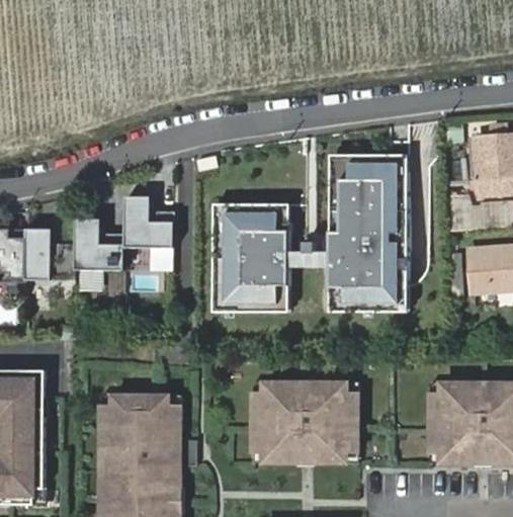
[(512,136),(474,139),(477,194),(512,191),(512,136)]
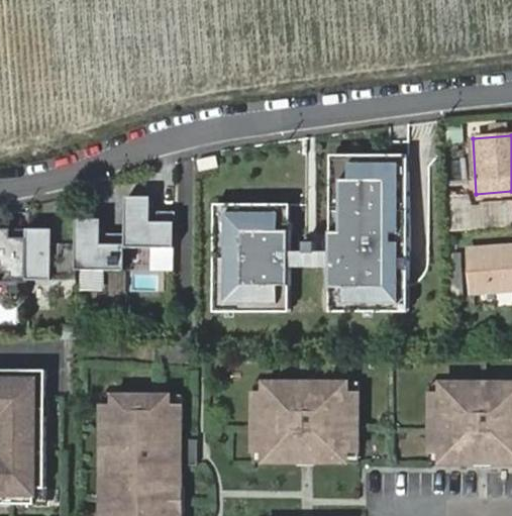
[(403,157),(326,157),(327,264),(327,313),(404,313),(404,283),(403,157)]
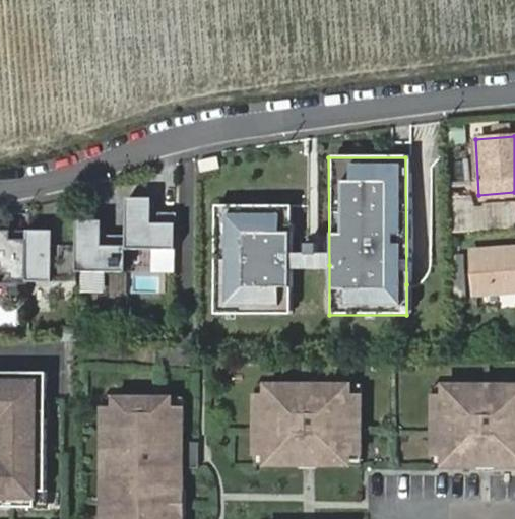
[(470,195),(446,196),(448,230),(471,229),(470,195)]
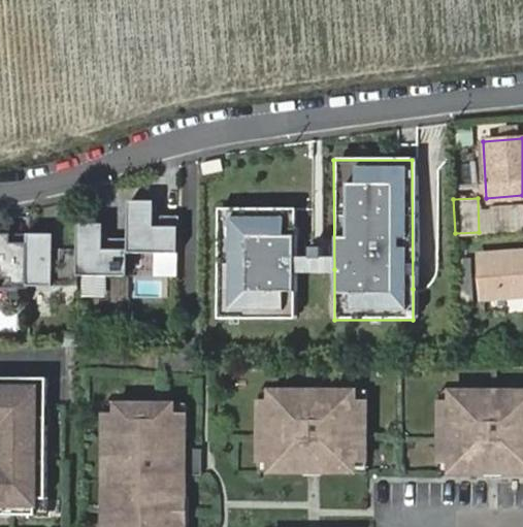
[(174,255),(175,229),(162,229),(150,229),(151,202),(125,202),(125,241),(125,255),(174,255)]
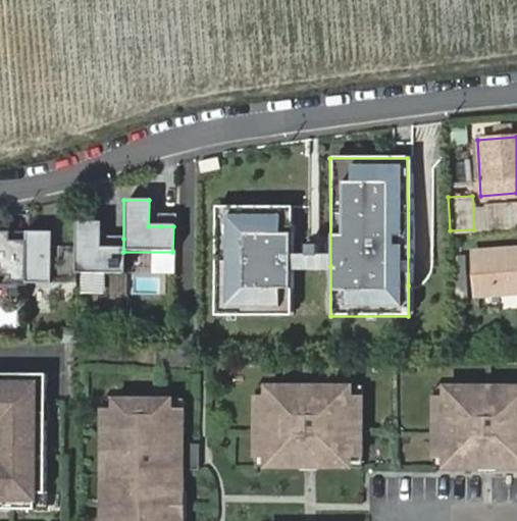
[(480,205),(481,229),(515,227),(512,203),(480,205)]
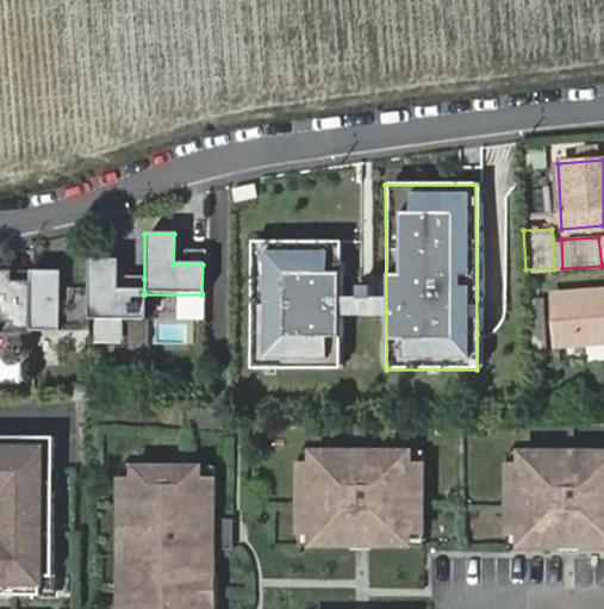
[(338,243),(248,243),(247,372),(337,372),(337,311),(338,243)]
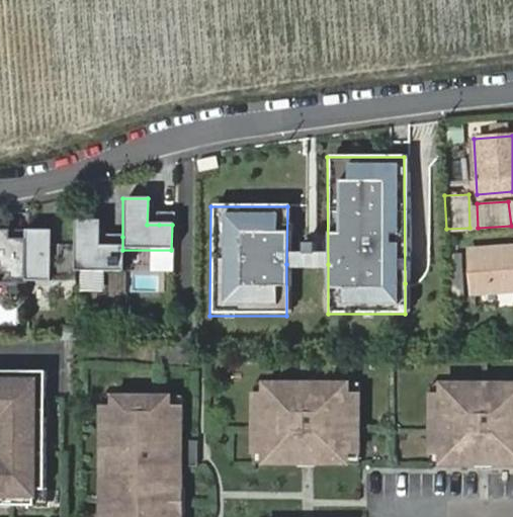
[(172,225),(172,212),(160,211),(159,225),(172,225)]
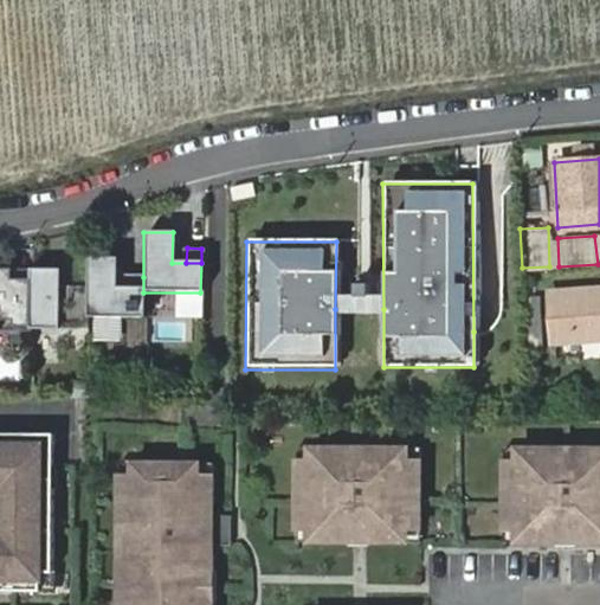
[(143,293),(143,277),(115,276),(115,259),(85,259),(85,278),(85,294),(85,317),(142,319),(143,293)]
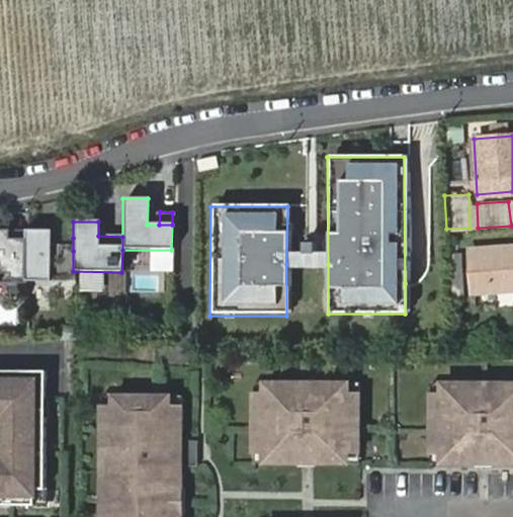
[(73,271),(73,251),(60,250),(48,250),(49,225),(23,225),(23,229),(23,237),(23,275),(73,276),(73,271)]
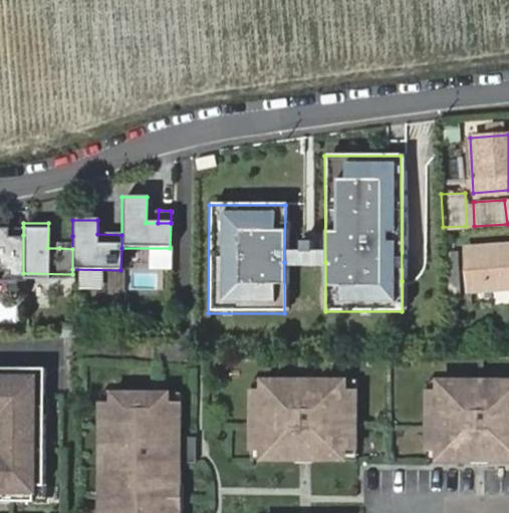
[(23,235),(23,227),(0,227),(0,235),(23,235)]
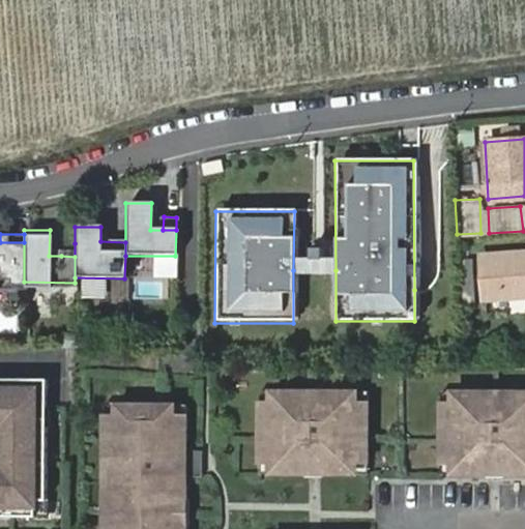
[(0,287),(24,289),(24,242),(0,242),(0,287)]
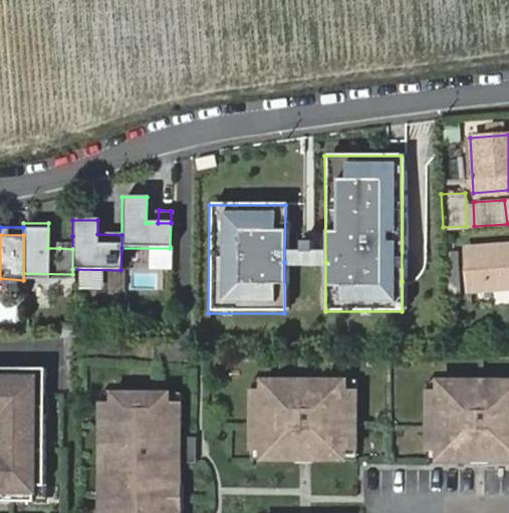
[(72,249),(72,236),(60,236),(59,248),(72,249)]
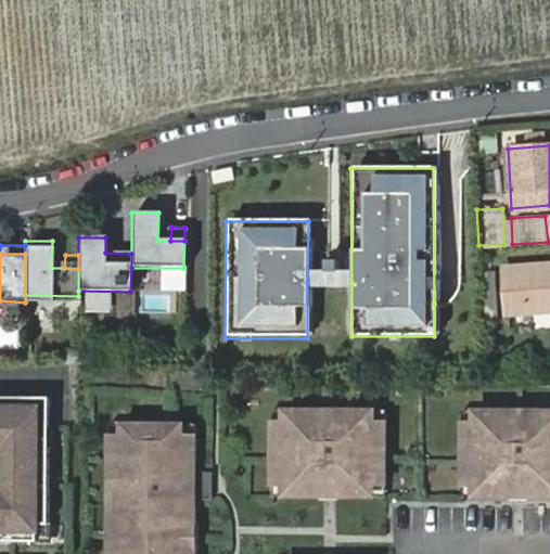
[(549,261),(499,265),(502,312),(549,309),(549,261)]
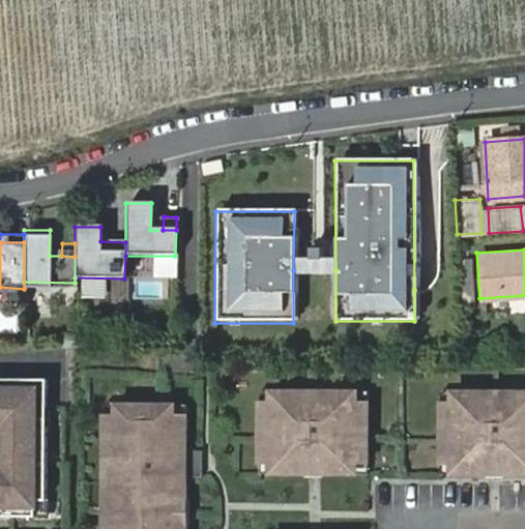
[(468,259),(458,260),(461,306),(470,306),(468,259)]
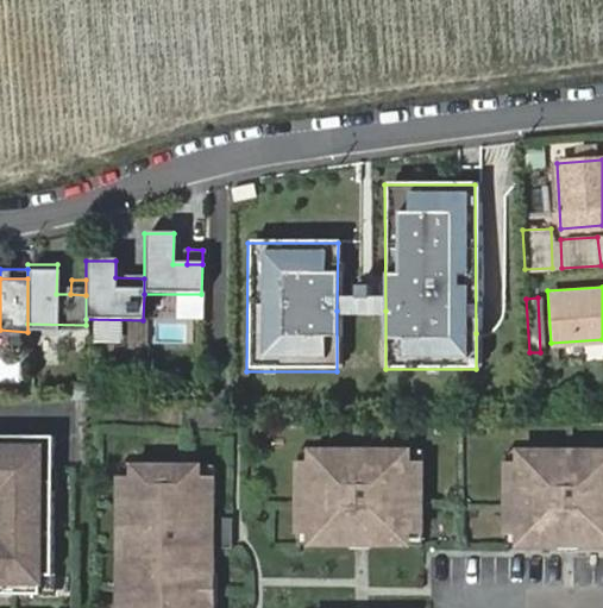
[(51,432),(0,431),(0,589),(51,590),(51,432)]
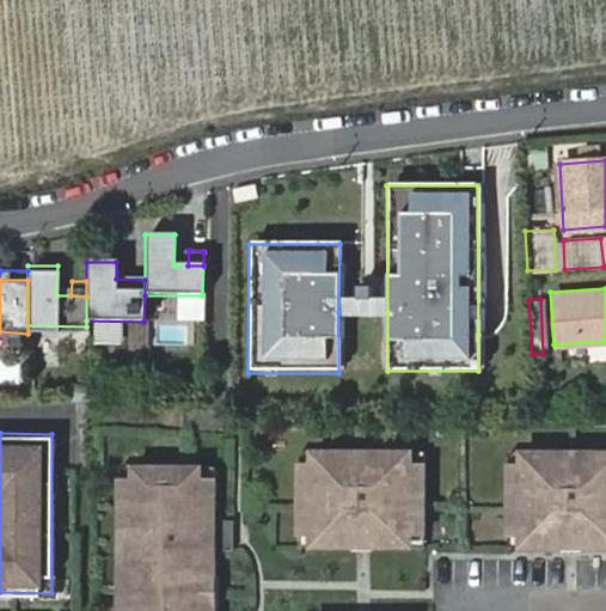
[(317,448),(295,448),(295,462),(317,462),(317,448)]
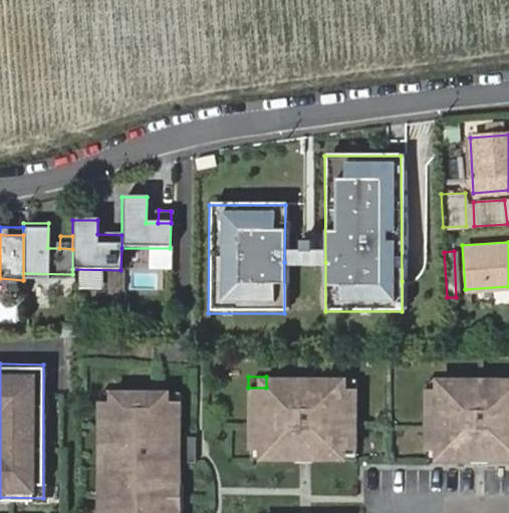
[(336,376),(266,376),(266,388),(248,388),(248,427),(248,446),(266,446),(266,457),(336,457),(336,446),(354,446),(354,427),(354,389),(336,388),(336,376)]
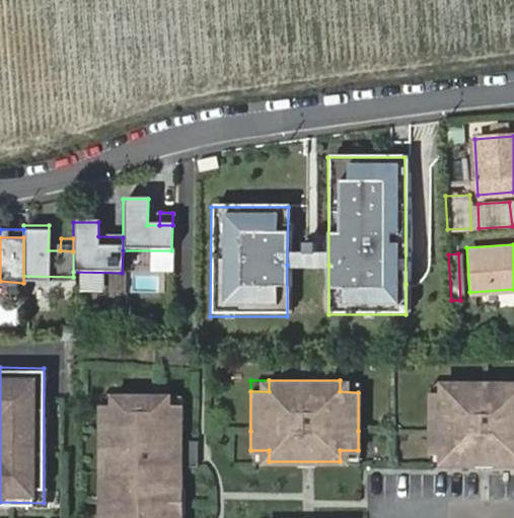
[(358,380),(340,380),(340,391),(358,392),(358,380)]
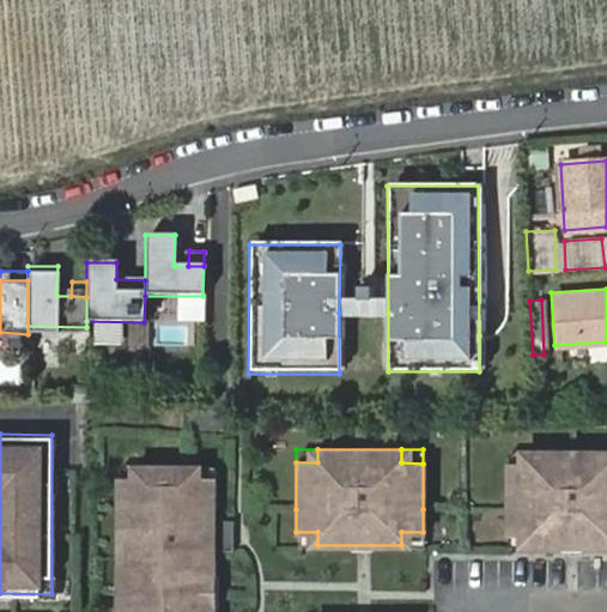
[(606,449),(524,449),(524,462),(503,462),(503,509),(503,532),(524,532),(524,545),(606,544),(606,449)]
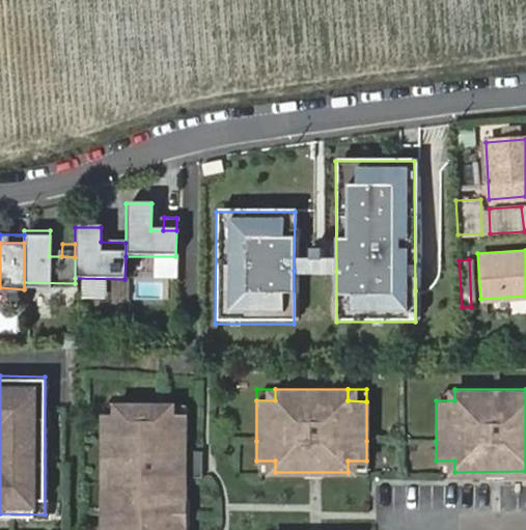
[(454,389),(436,389),(436,400),(454,400),(454,389)]
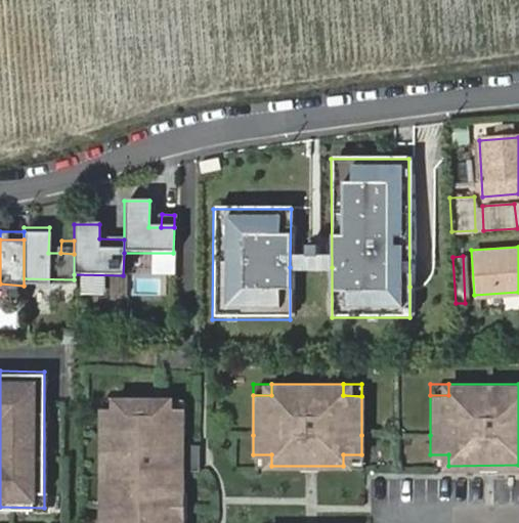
[(112,398),(99,398),(99,409),(112,409),(112,398)]
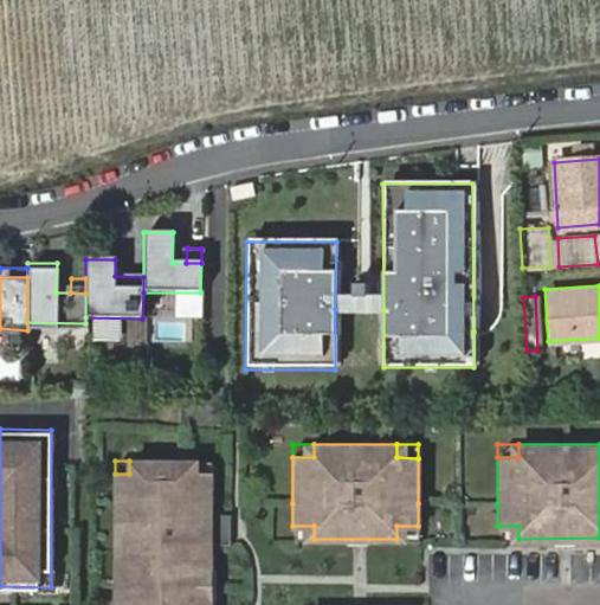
[(197,461),(129,461),(129,474),(115,474),(116,519),(124,519),(124,585),(205,585),(205,570),(211,570),(210,546),(210,508),(210,474),(197,474),(197,461)]
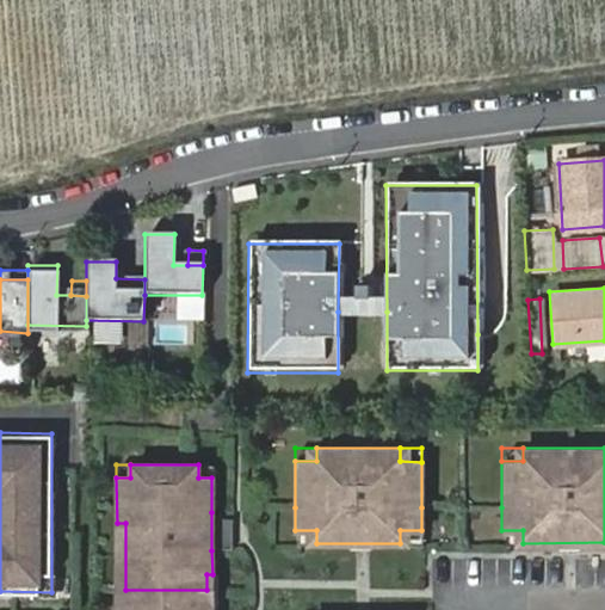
[(211,464),(198,464),(198,478),(211,478),(211,464)]
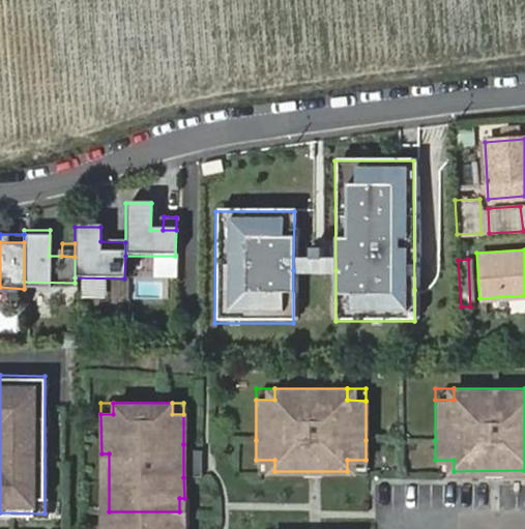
[(109,453),(101,453),(100,528),(108,528),(109,511),(109,453)]
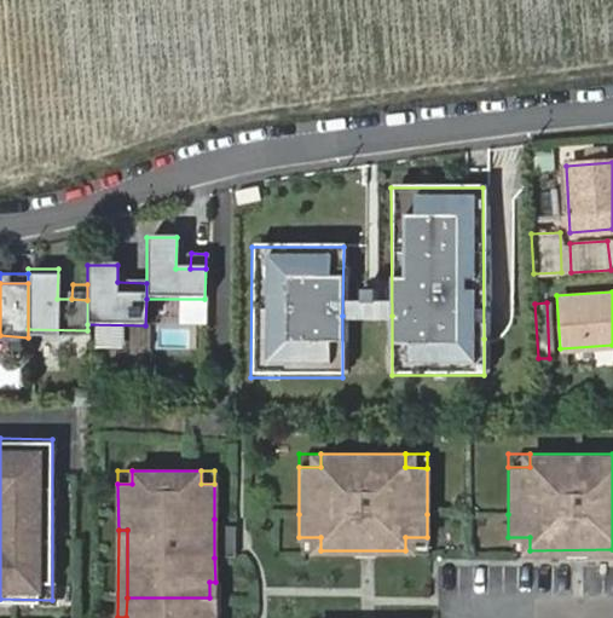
[(321,550),(321,537),(299,537),(299,550),(321,550)]
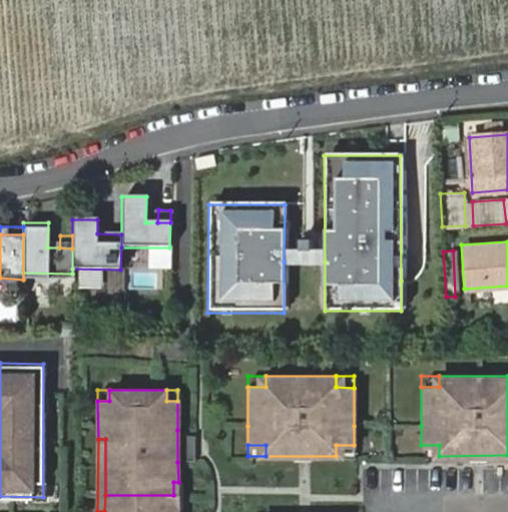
[(354,445),(336,445),(336,456),(354,456),(354,445)]
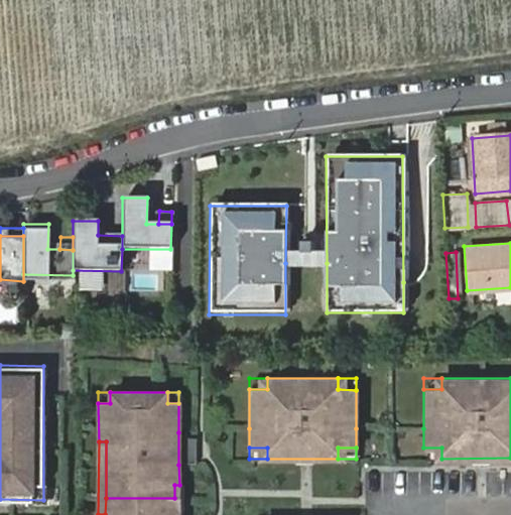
[(441,447),(423,447),(423,459),(441,459),(441,447)]
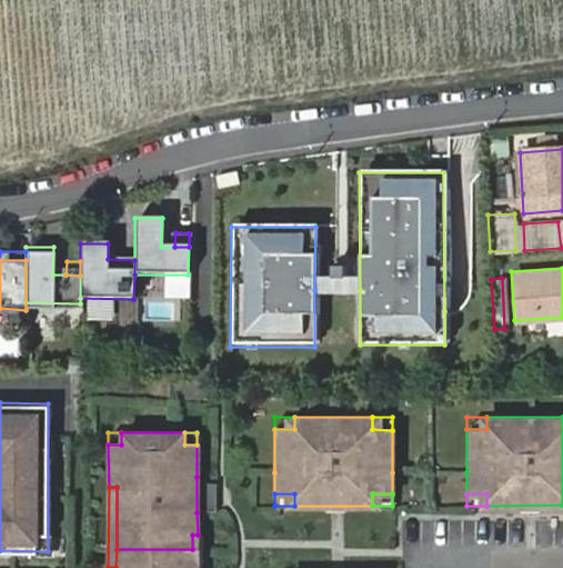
[(192,549),(117,549),(116,567),(197,567),(198,564),(192,565),(192,549)]
